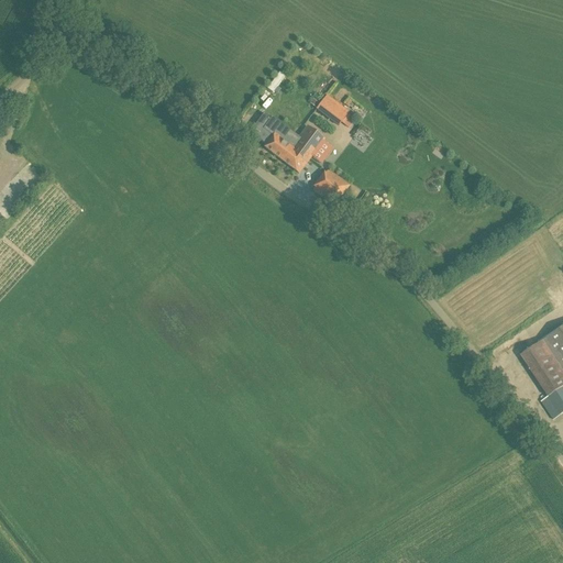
[(339,127),(342,122),(349,112),(327,96),(316,110),(339,127)]
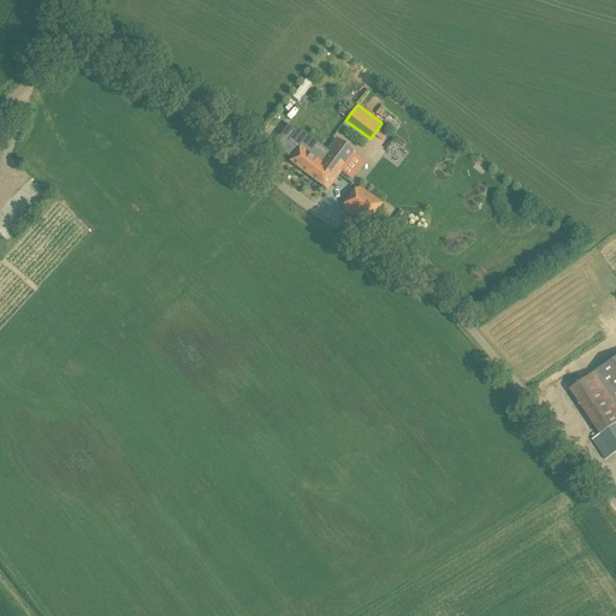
[(356,153),(347,146),(336,137),(320,158),(302,144),(289,161),(309,177),(327,190),(341,172),(341,173),(356,153)]
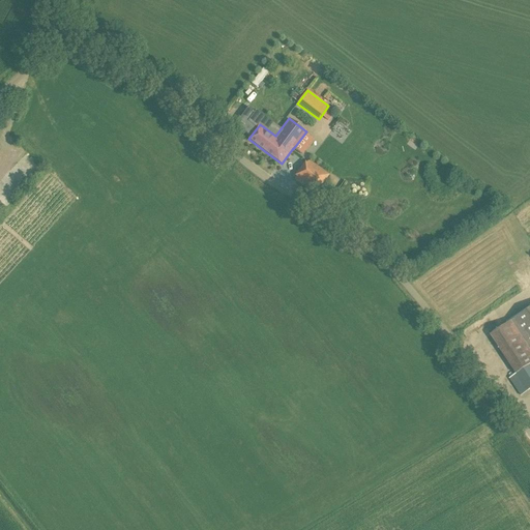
[(330,175),(308,159),(306,163),(304,162),(295,176),(296,177),(294,180),(315,195),(330,175)]
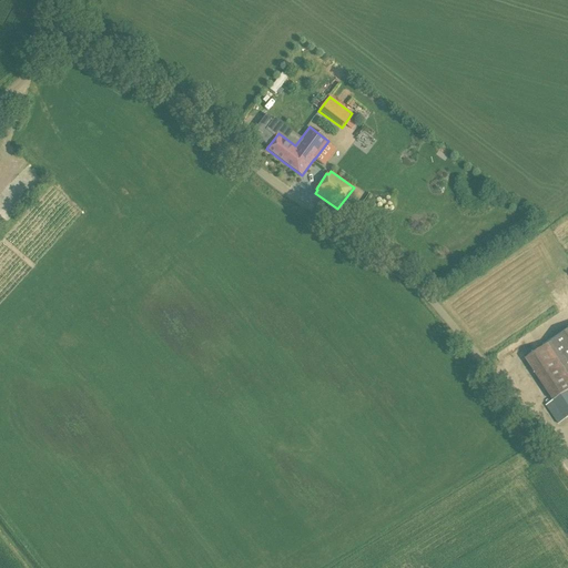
[(432,200),(424,211),(433,217),(440,205),(432,200)]
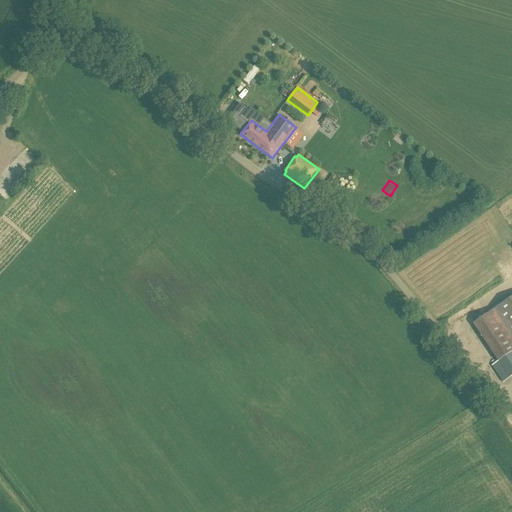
[(511,298),(473,324),(498,361),(492,366),(503,383),(511,376),(511,298)]
